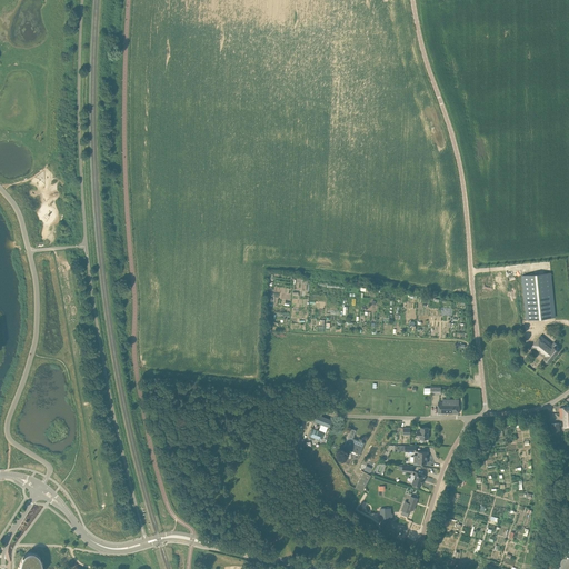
[(527,320),(552,317),(556,317),(551,272),(522,276),(527,320)]
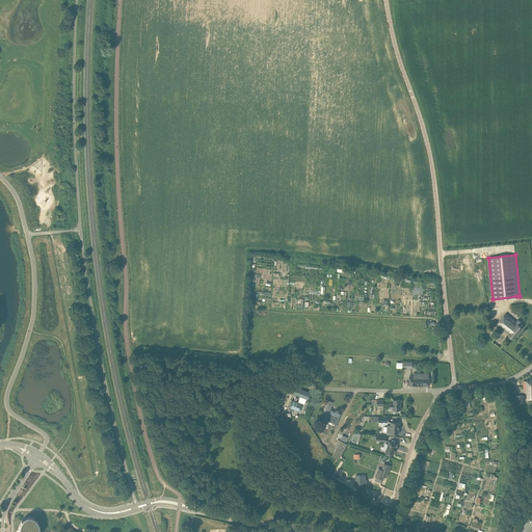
[(519,319),(516,322),(506,313),(497,324),(509,334),(508,336),(513,340),(523,327),(520,325),(522,322),(519,319)]
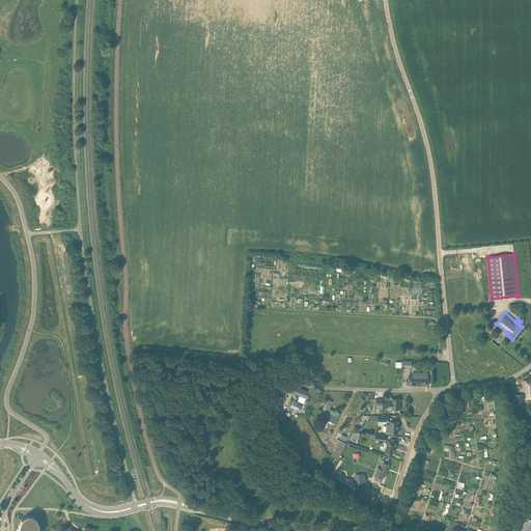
[(428,372),(423,372),(419,372),(419,375),(409,375),(409,380),(409,385),(428,386),(428,372)]
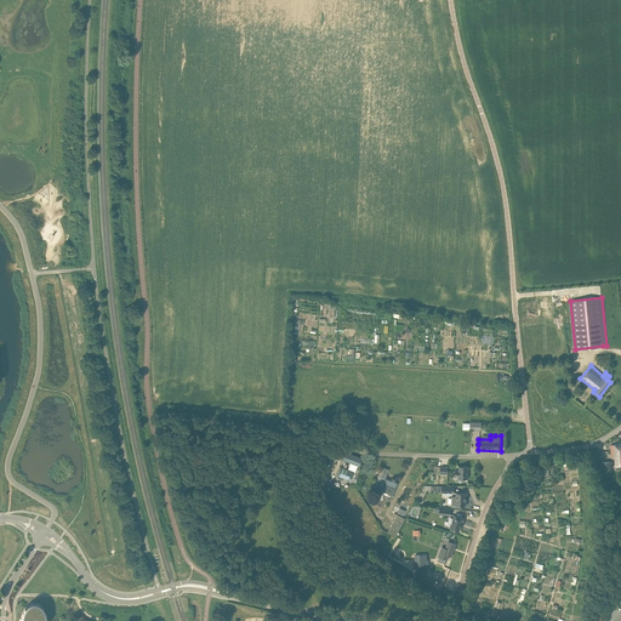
[(347,455),(345,461),(360,467),(363,460),(347,455)]
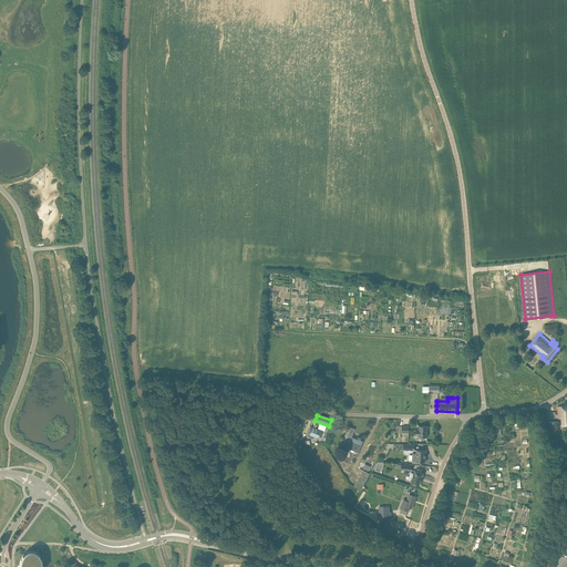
[(419,436),(421,436),(426,437),(428,426),(420,425),(420,429),(415,429),(415,435),(419,435),(419,436)]
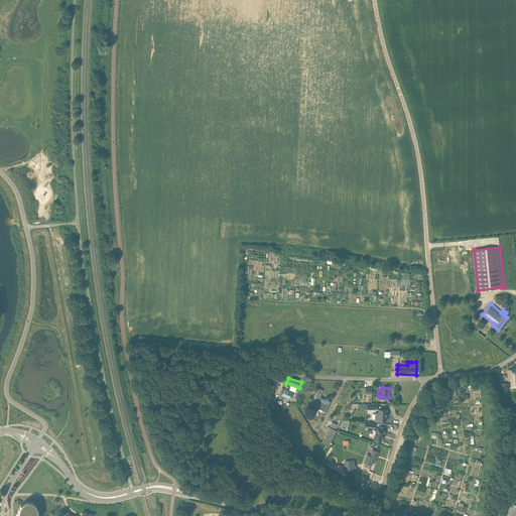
[(311,406),(327,411),(331,401),(329,400),(328,399),(328,400),(319,397),(323,390),(318,388),(311,406)]
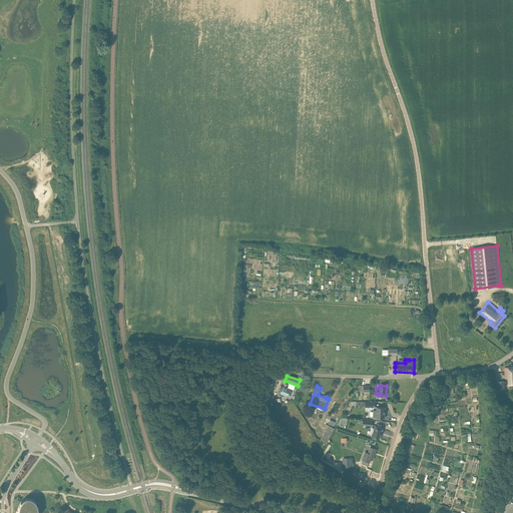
[(290,399),(293,391),(282,387),(279,395),(290,399)]
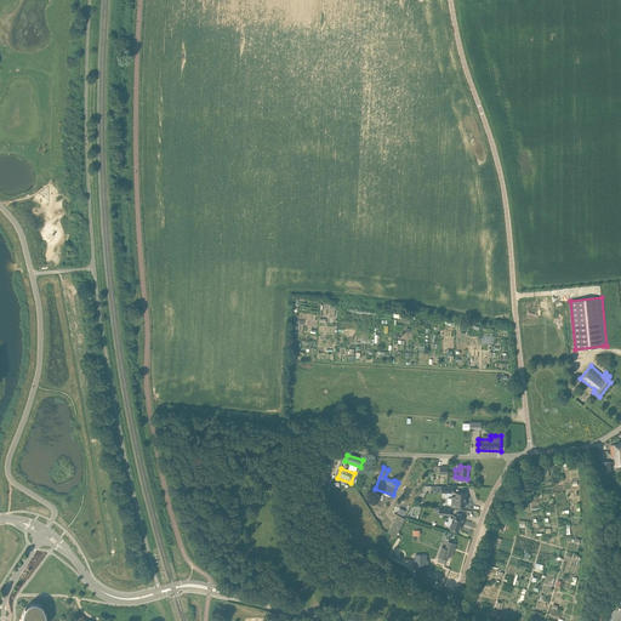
[(456,496),(451,496),(451,505),(456,505),(456,506),(466,506),(466,501),(467,501),(467,493),(456,493),(456,496)]
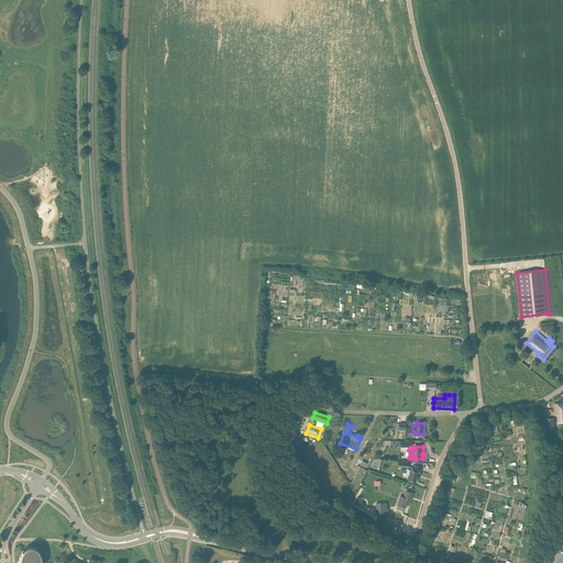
[(359,486),(367,471),(361,466),(351,483),(359,486)]
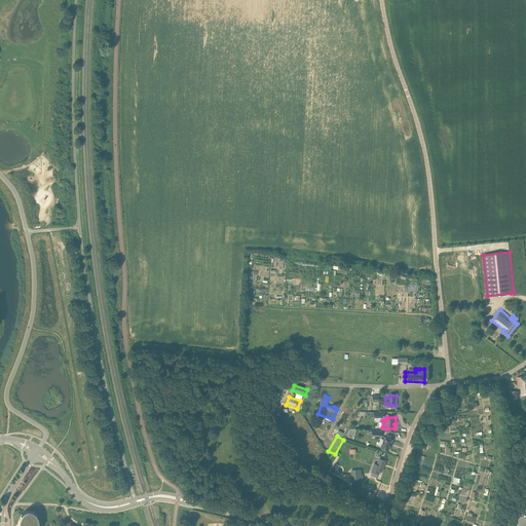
[(391,446),(393,439),(385,437),(381,447),(388,450),(390,446),(391,446)]
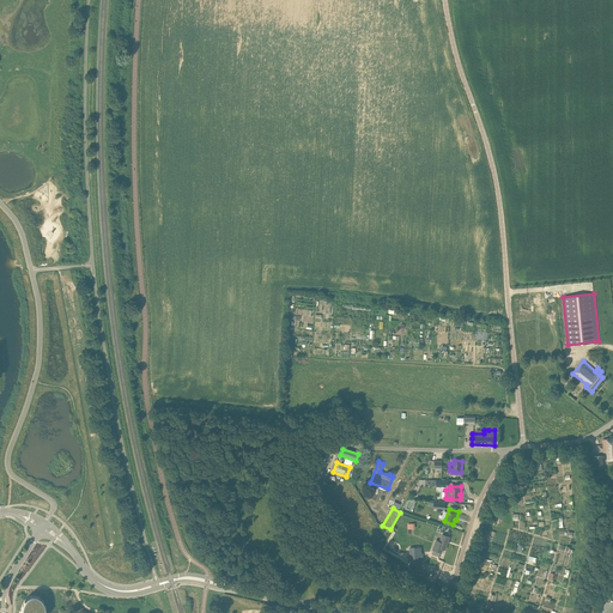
[(436,540),(434,550),(442,552),(443,548),(445,550),(450,536),(443,534),(441,541),(438,541),(438,540),(436,540)]
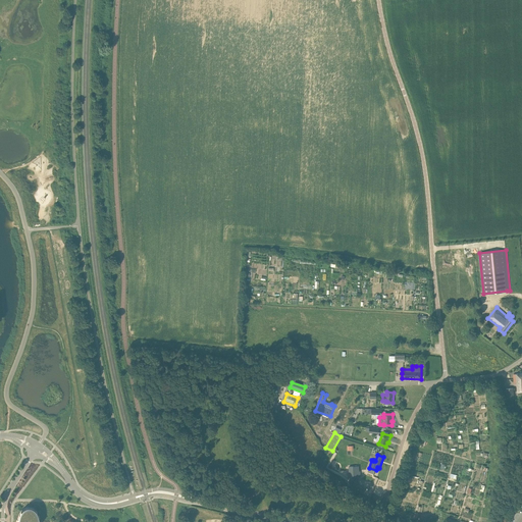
[(350,482),(349,482),(349,485),(352,487),(356,487),(358,484),(357,477),(361,477),(360,471),(359,471),(359,466),(349,466),(350,482)]
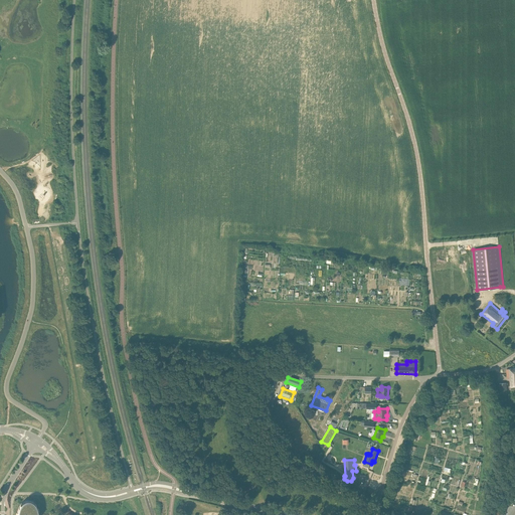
[(31,501),(30,500),(30,503),(27,503),(26,500),(25,501),(24,501),(23,502),(22,504),(21,503),(18,512),(20,512),(20,514),(36,514),(36,512),(38,512),(39,512),(36,503),(35,503),(35,504),(34,504),(33,502),(32,502),(31,501)]
